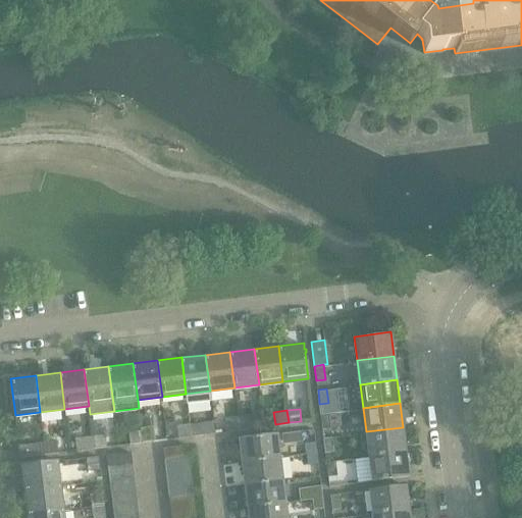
[(321,413),(323,427),(331,425),(329,412),(321,413)]
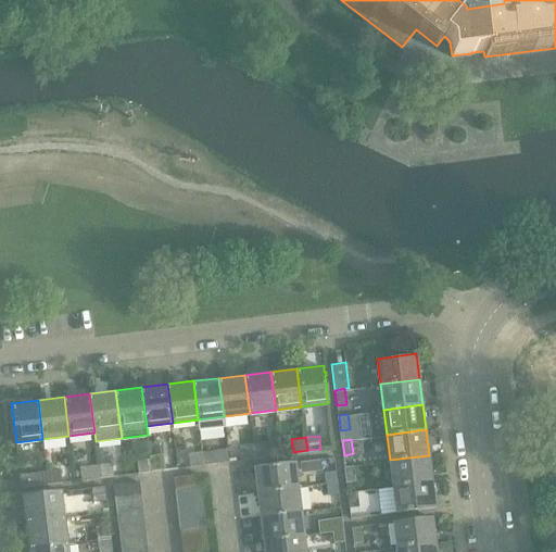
[(254,443),(255,456),(268,454),(267,441),(254,443)]
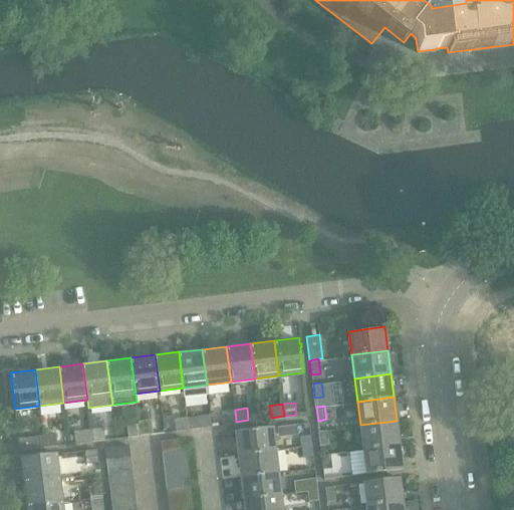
[(236,422),(235,410),(222,412),(223,423),(236,422)]
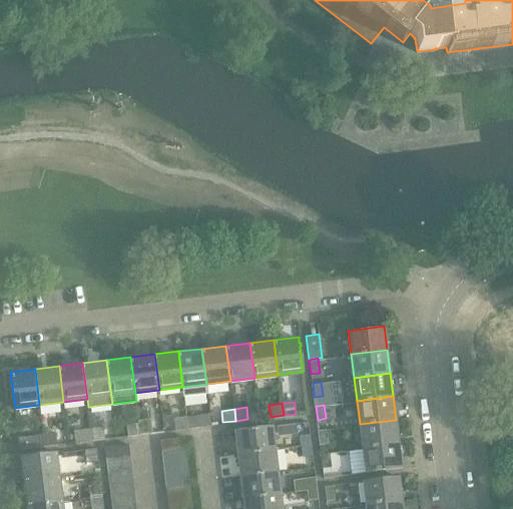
[(186,415),(187,427),(200,425),(198,413),(186,415)]
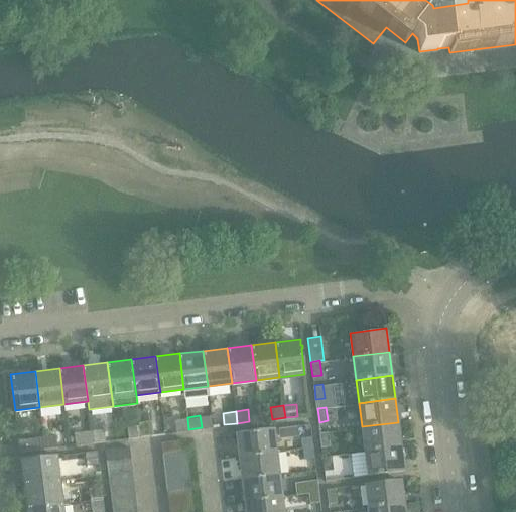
[(188,429),(187,417),(174,418),(176,430),(188,429)]
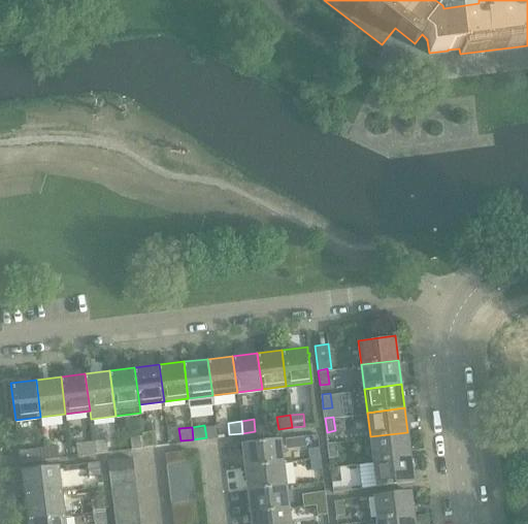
[(142,433),(144,446),(157,444),(156,431),(142,433)]
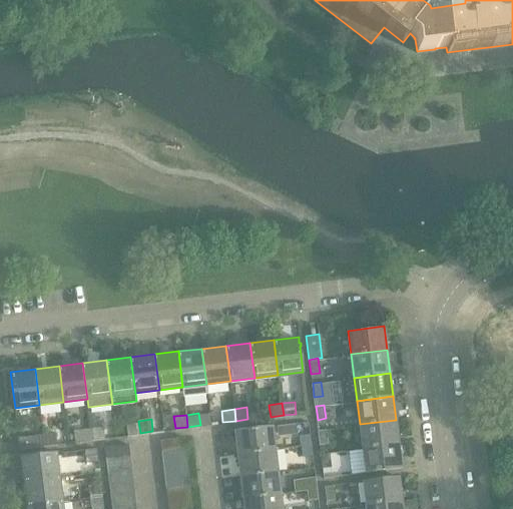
[(360,424),(363,447),(398,443),(396,420),(360,424)]
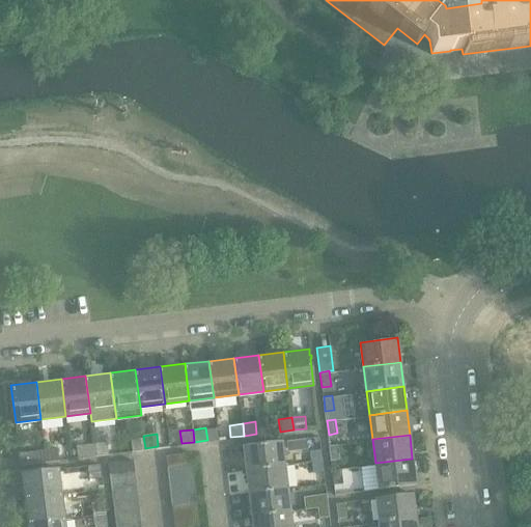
[(145,448),(143,436),(130,437),(132,449),(145,448)]
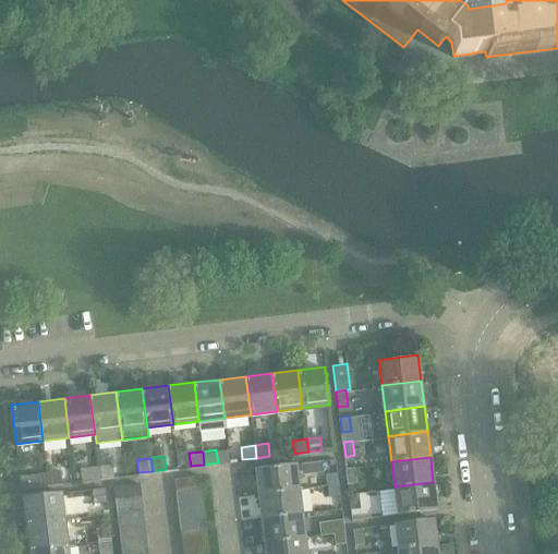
[(256,467),(258,492),(299,488),(295,461),(256,467)]
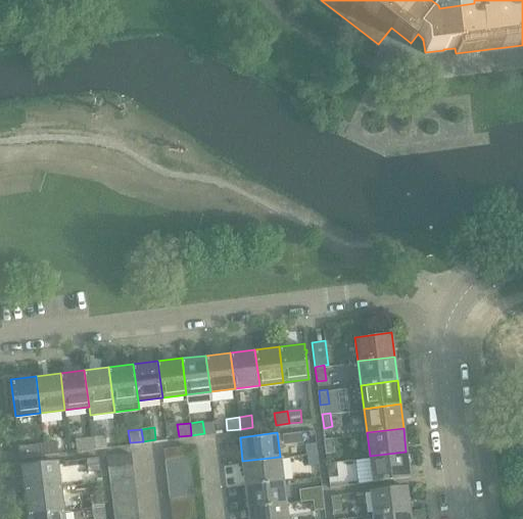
[(92,435),(94,447),(106,445),(105,433),(92,435)]
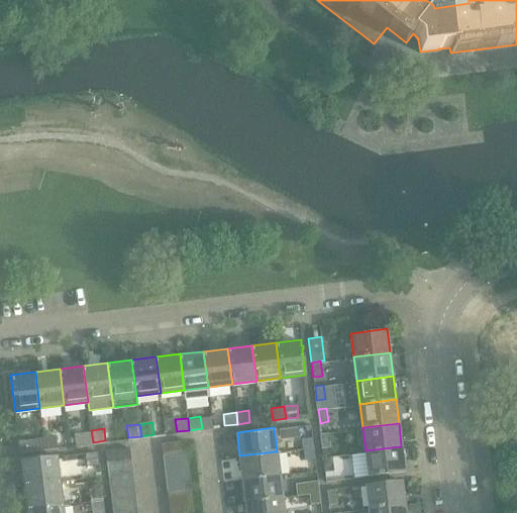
[(93,442),(91,430),(79,431),(80,443),(93,442)]
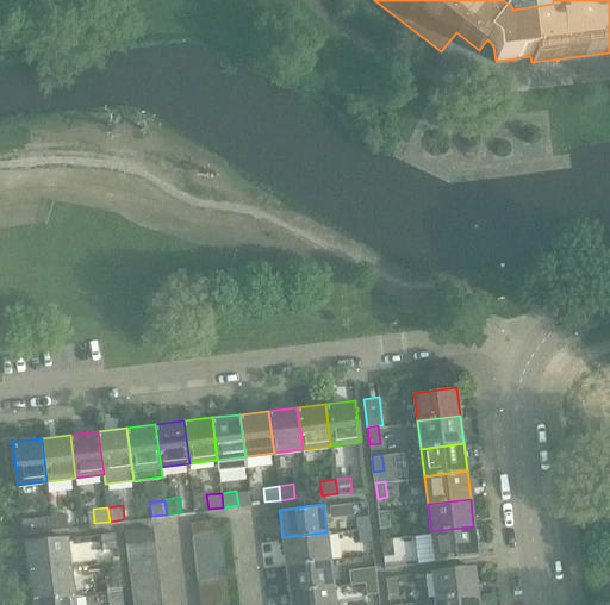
[(379,510),(381,526),(391,525),(390,509),(379,510)]
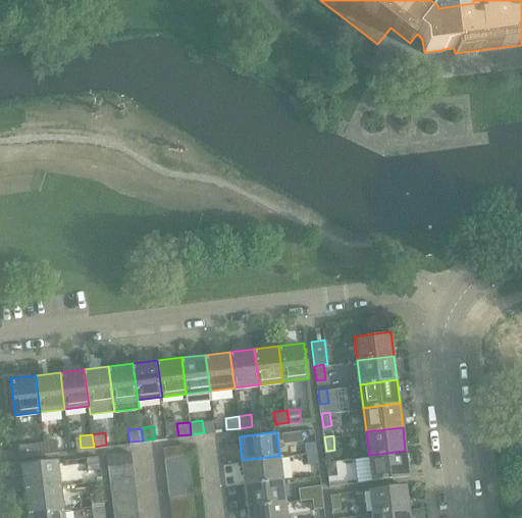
[(44,441),(45,453),(58,451),(56,438),(44,441)]
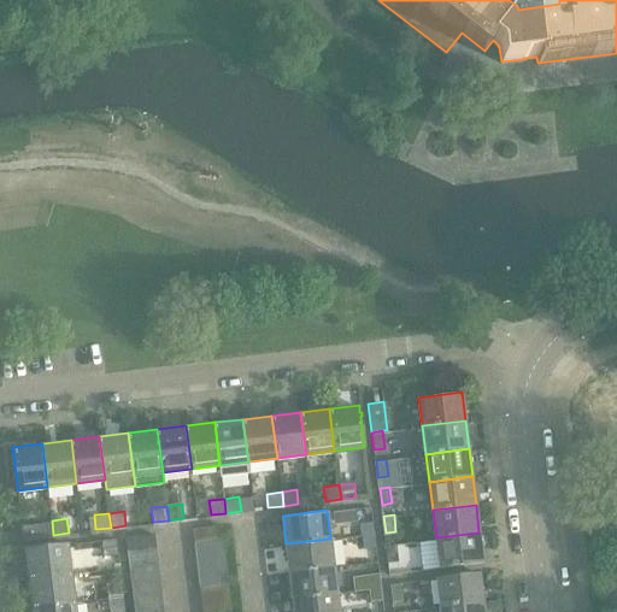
[(53,535),(52,521),(22,524),(24,539),(53,535)]
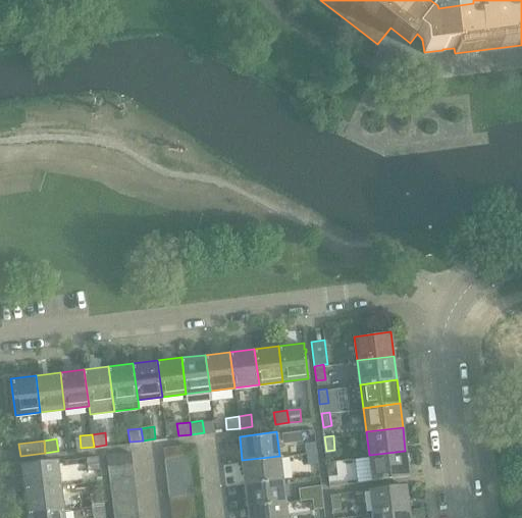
[(305,442),(307,452),(317,451),(315,441),(305,442)]
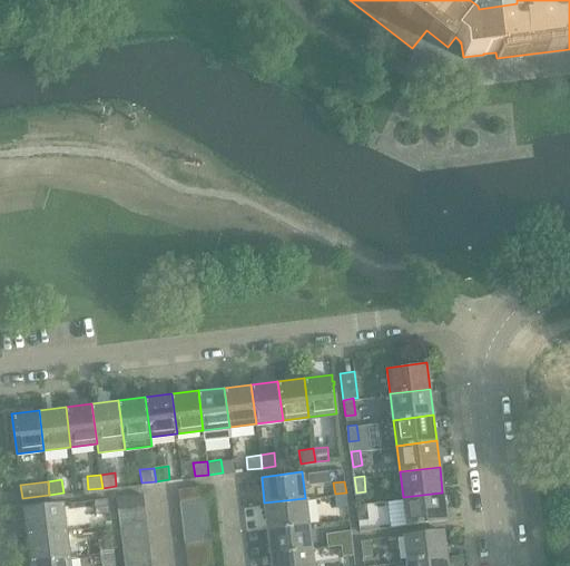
[(178,487),(179,501),(206,498),(205,484),(178,487)]
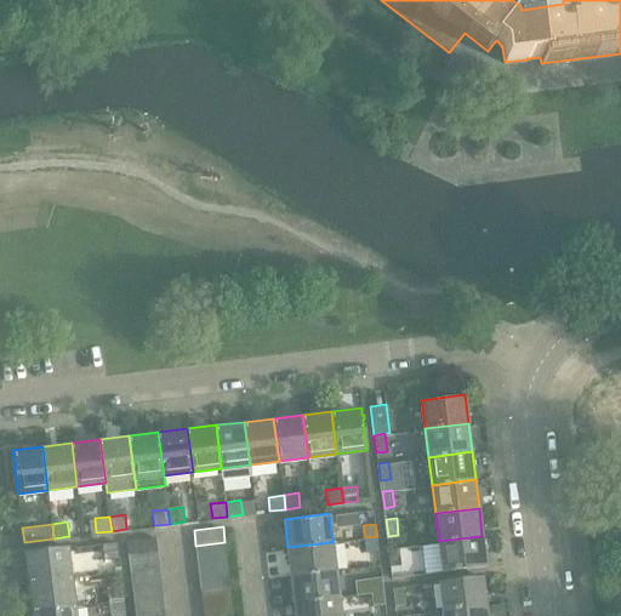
[(127,539),(129,554),(158,551),(155,535),(127,539)]
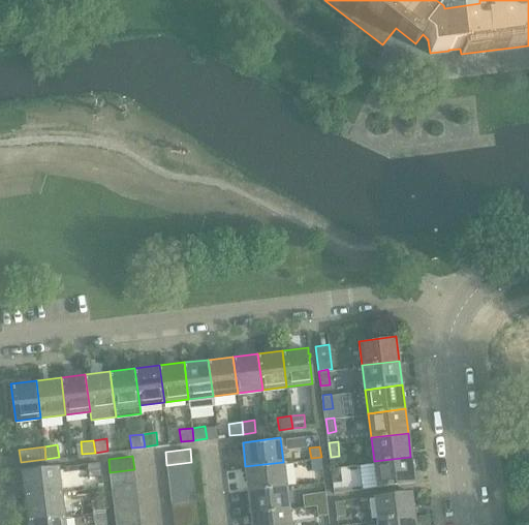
[(321,457),(311,458),(312,468),(322,467),(321,457)]
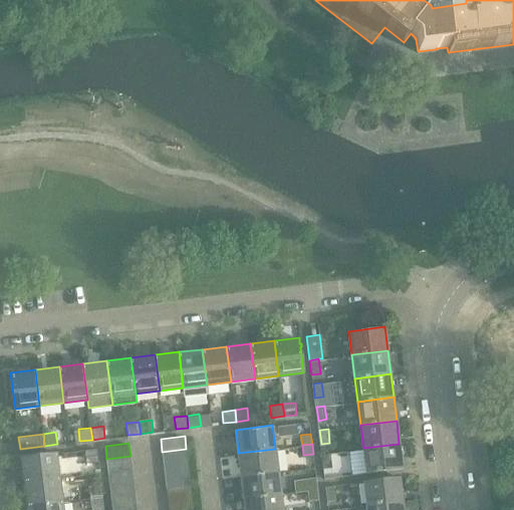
[(399,444),(363,448),(366,472),(402,467),(399,444)]
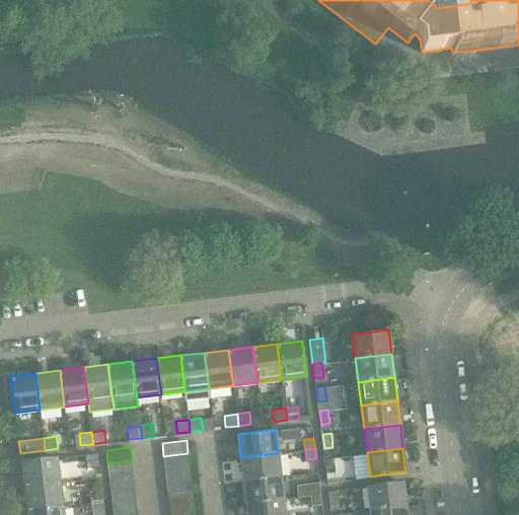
[(99,464),(97,451),(86,452),(87,465),(99,464)]
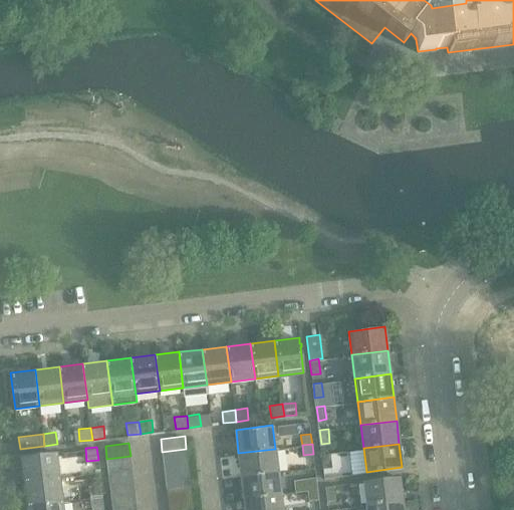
[(188,461),(186,449),(162,452),(164,464),(188,461)]
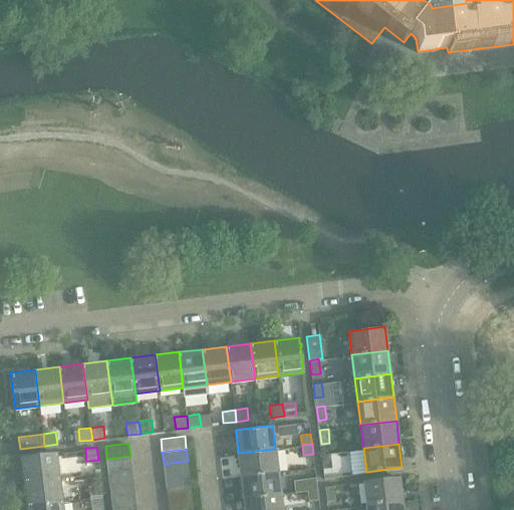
[(238,453),(241,475),(278,471),(275,449),(238,453)]
